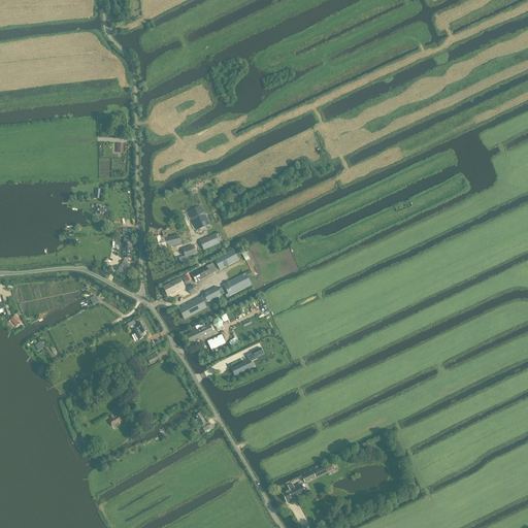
[(198,195),(178,203),(180,209),(185,208),(196,233),(211,226),(198,195)]
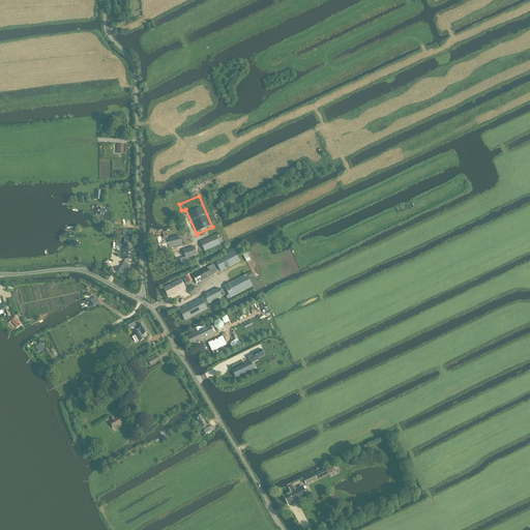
[(159,238),(153,240),(156,253),(182,246),(180,236),(168,239),(166,232),(163,233),(164,238),(160,238),(159,238)]
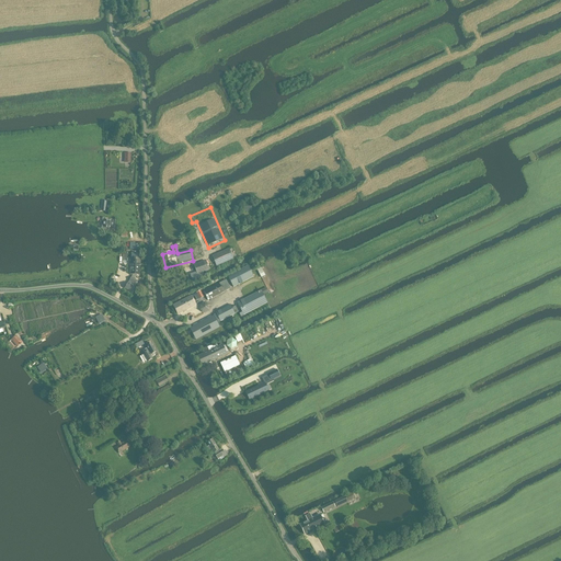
[(229,249),(213,256),(217,266),(233,259),(229,249)]
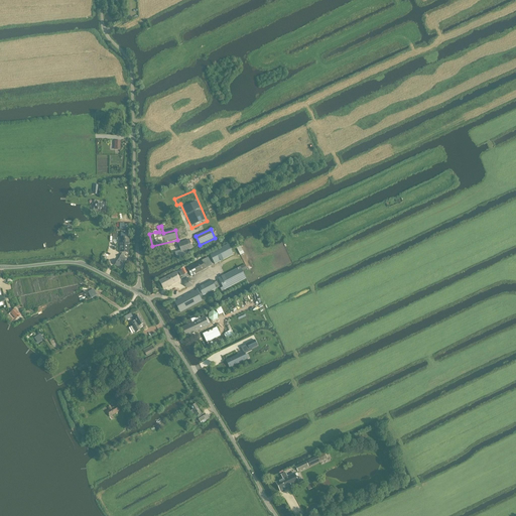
[(129,238),(129,234),(121,233),(121,238),(120,238),(120,253),(122,253),(118,260),(115,266),(121,269),(124,264),(125,262),(127,259),(123,257),(125,253),(129,253),(129,238)]
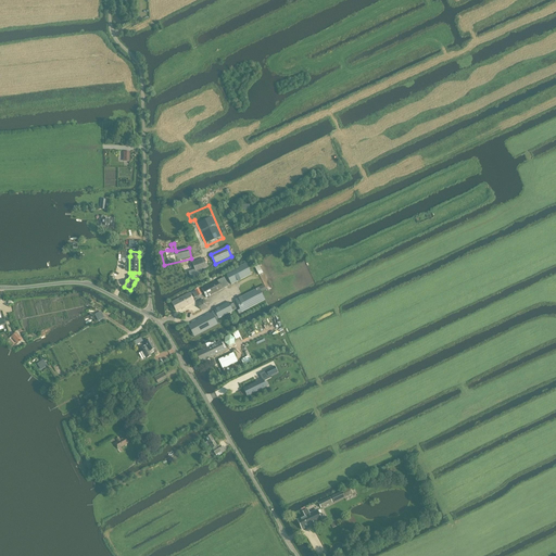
[(190,279),(198,276),(197,275),(202,273),(201,270),(206,268),(203,258),(191,263),(194,269),(188,272),(190,279)]
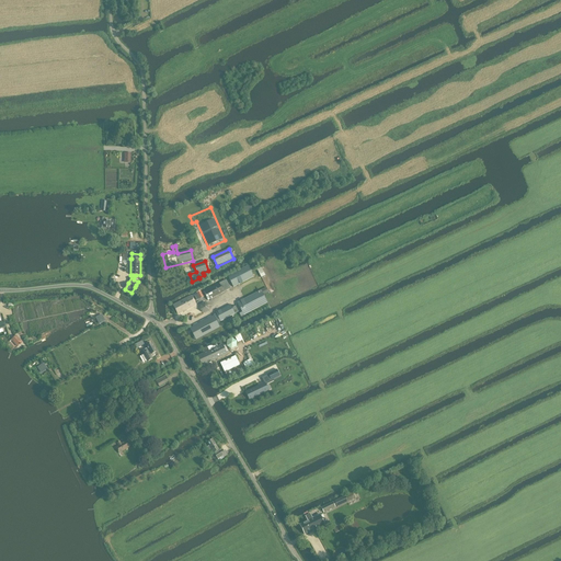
[(233,287),(253,277),(248,266),(228,276),(233,287)]
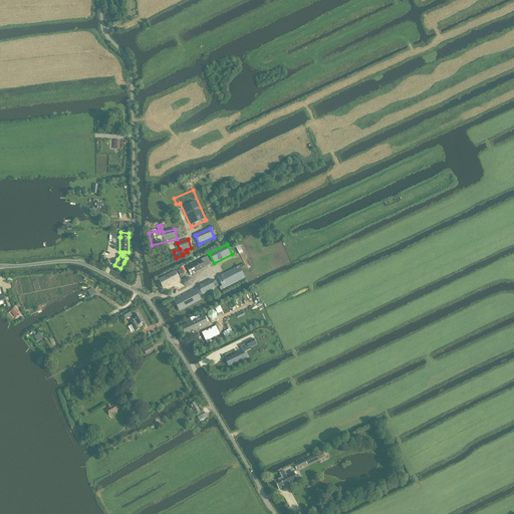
[(189,271),(190,274),(191,275),(211,265),(207,257),(187,267),(184,269),(184,267),(180,268),(183,274),(187,273),(186,272),(189,271)]
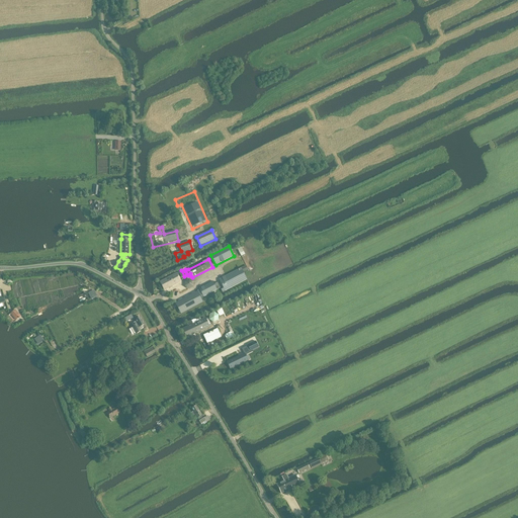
[(241,268),(219,280),(224,288),(222,290),(223,292),(247,280),(243,272),(248,270),(246,266),(241,268)]
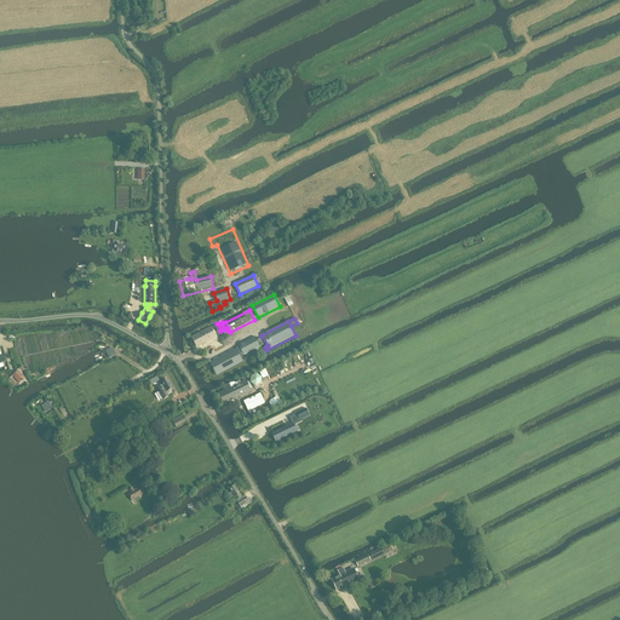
[(211,327),(191,338),(196,348),(216,337),(211,327)]
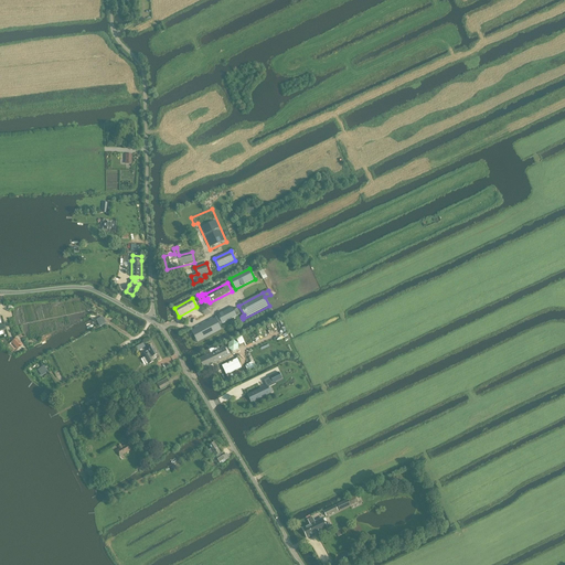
[(205,316),(210,313),(211,308),(205,305),(201,308),(201,312),(205,316)]
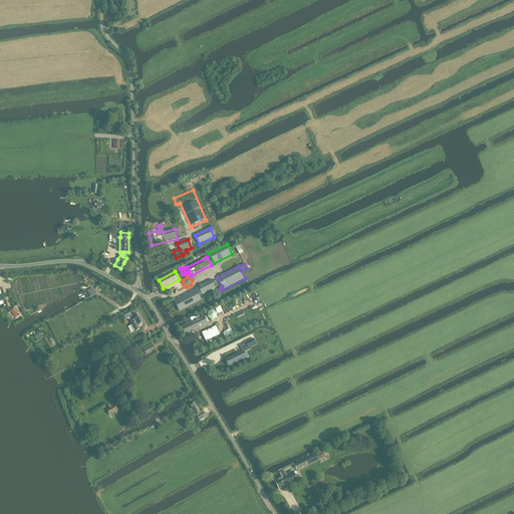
[(202,295),(215,287),(211,280),(198,287),(202,295)]
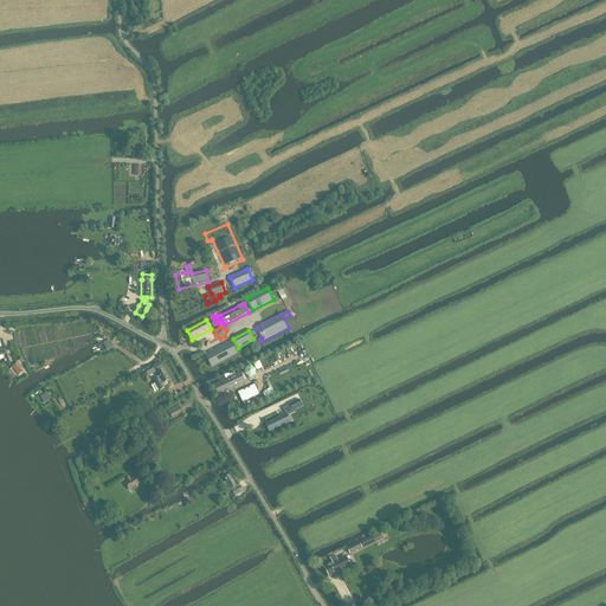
[(211,367),(237,353),(231,340),(205,354),(211,367)]
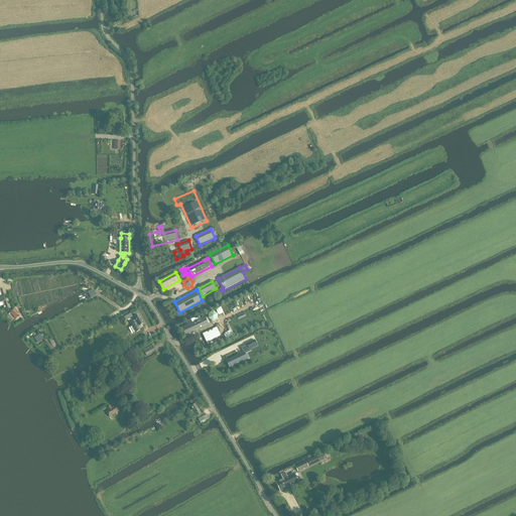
[(231,309),(250,301),(247,294),(228,303),(231,309)]
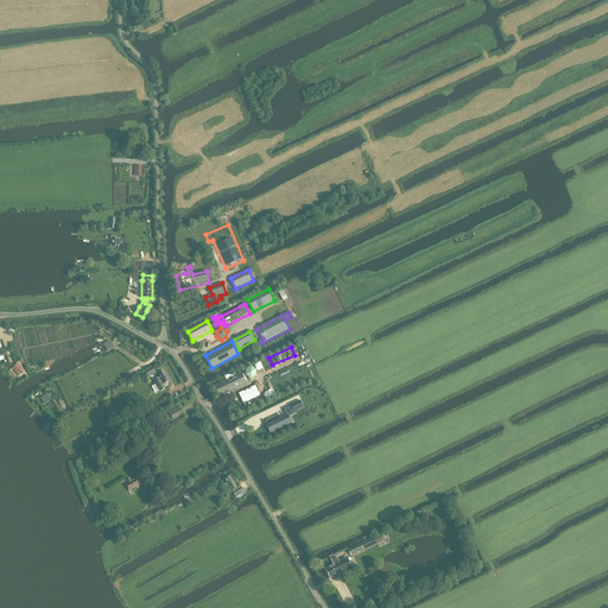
[(272,365),(268,358),(268,356),(241,369),(247,381),(261,374),(259,372),(272,365)]
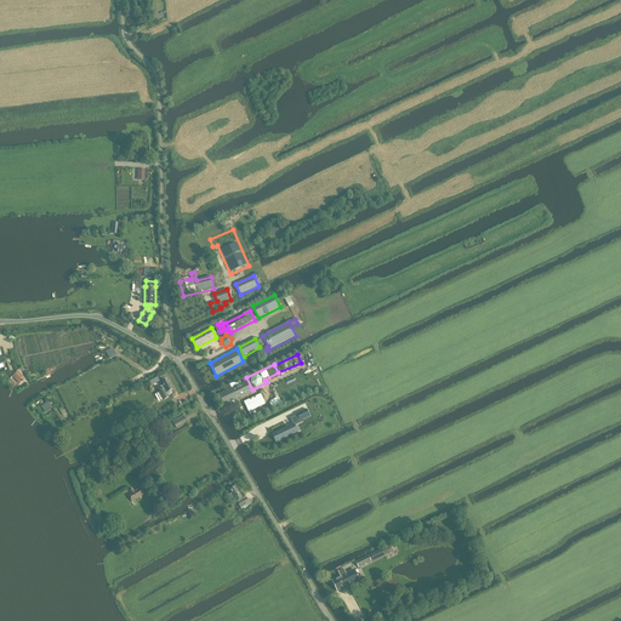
[(20,383),(24,380),(18,372),(13,376),(20,383)]
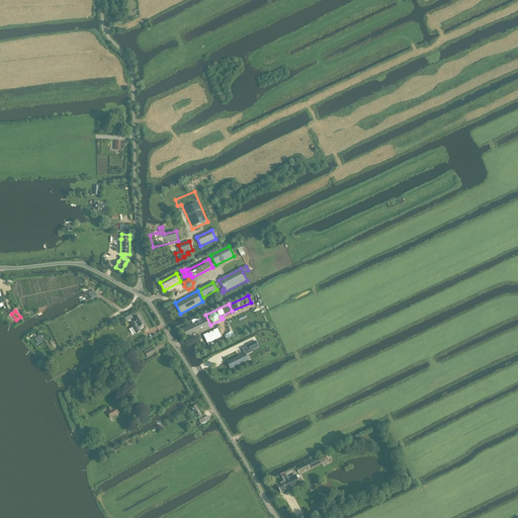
[(131,329),(135,335),(137,333),(137,334),(141,332),(140,331),(144,329),(142,326),(144,325),(140,318),(136,320),(137,322),(132,324),(134,327),(133,327),(131,329)]
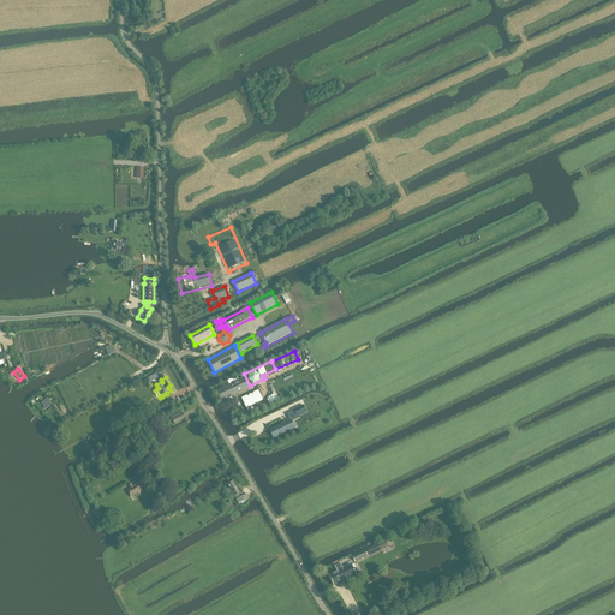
[(249,388),(243,378),(234,382),(232,378),(226,382),(226,381),(222,383),(224,387),(216,392),(221,401),(249,388)]
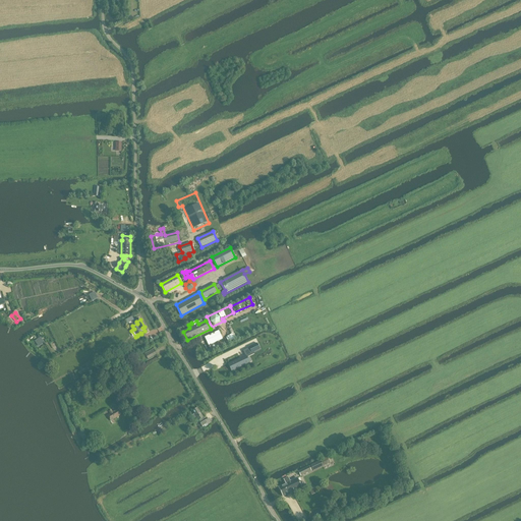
[(205,338),(209,346),(223,340),(219,331),(218,331),(205,338)]
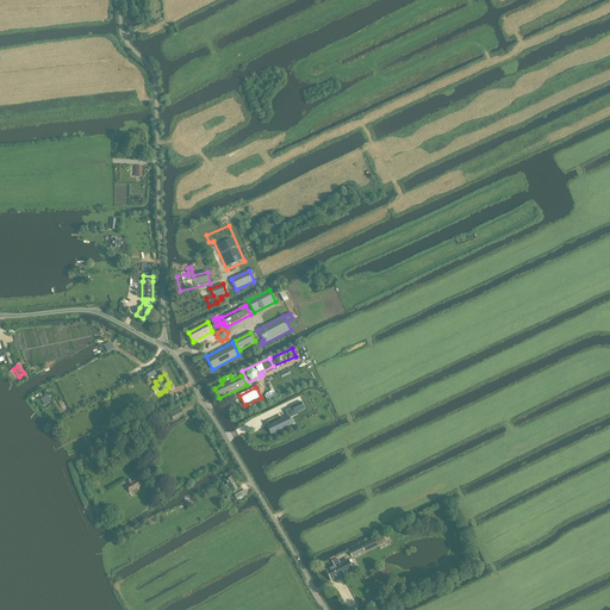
[(302,402),(291,406),(294,414),(304,409),(302,402)]
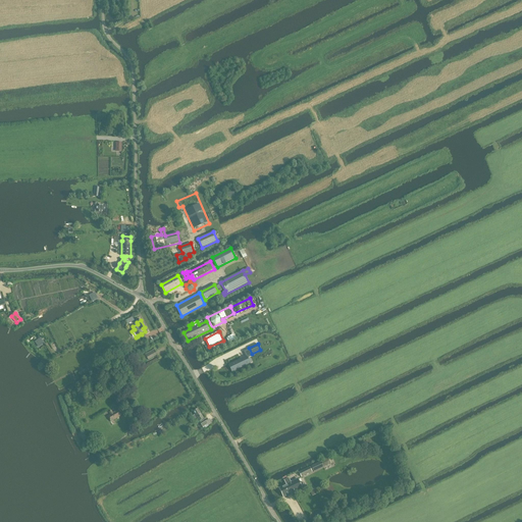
[(148,360),(157,355),(154,351),(145,355),(148,360)]
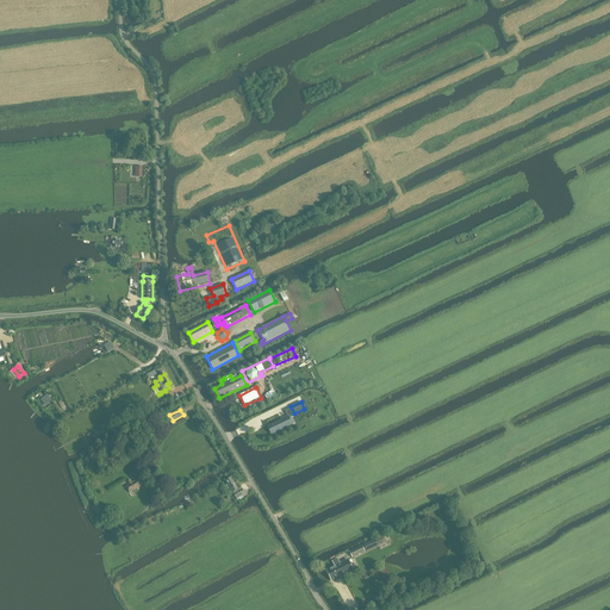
[(267,427),(271,435),(292,425),(288,417),(267,427)]
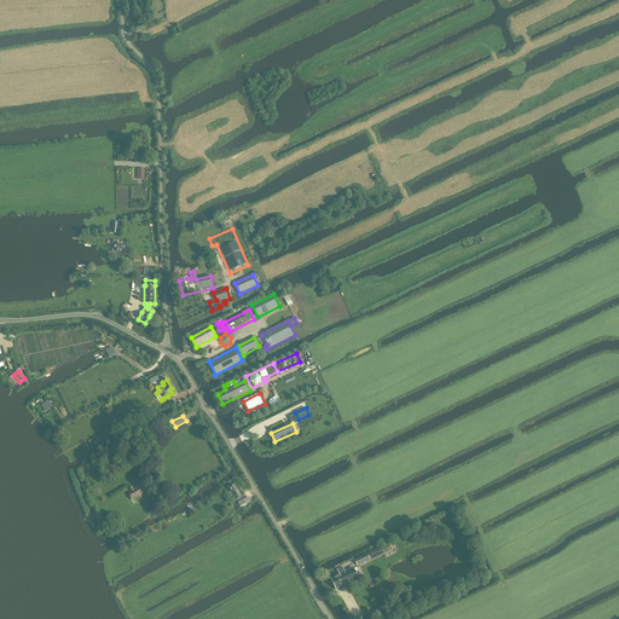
[(144,493),(140,486),(133,490),(132,487),(129,489),(131,492),(127,493),(131,501),(144,493)]
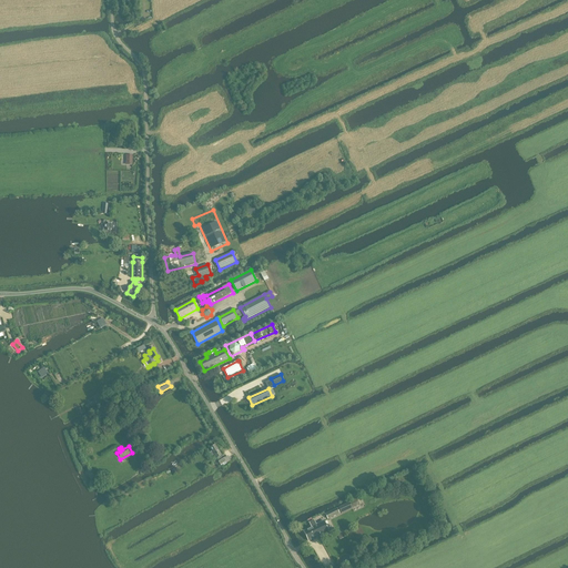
[(212,452),(209,454),(212,458),(215,457),(216,459),(221,465),(226,462),(224,458),(222,459),(220,457),(222,456),(215,446),(210,448),(212,452)]
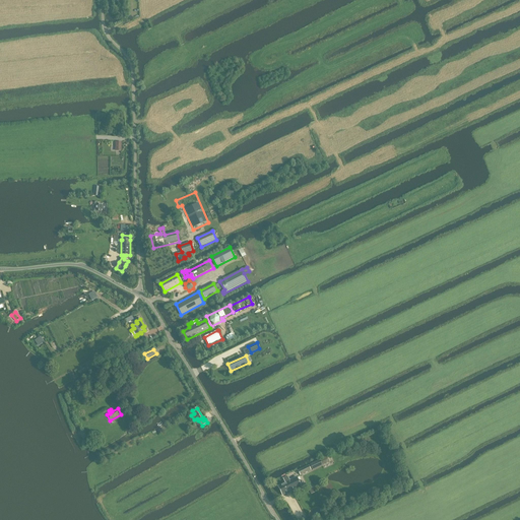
[(313,470),(329,462),(326,456),(319,459),(320,460),(310,465),(313,470)]
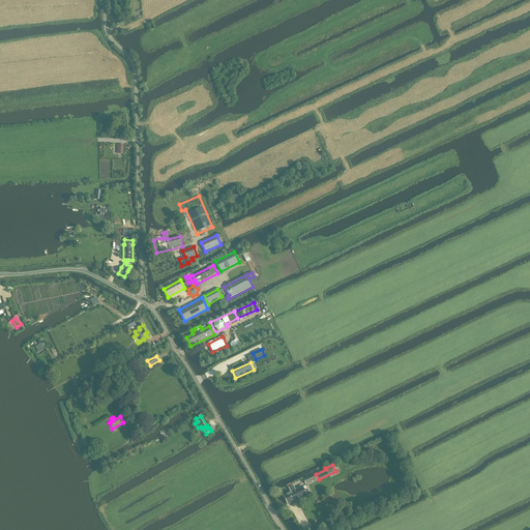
[(303,480),(305,484),(317,479),(316,478),(314,474),(303,480)]
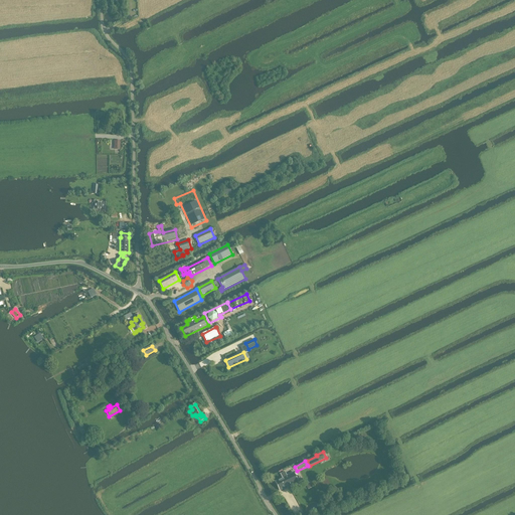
[(286,477),(284,472),(280,474),(283,479),(276,482),(280,491),(298,482),(294,473),(286,477)]
